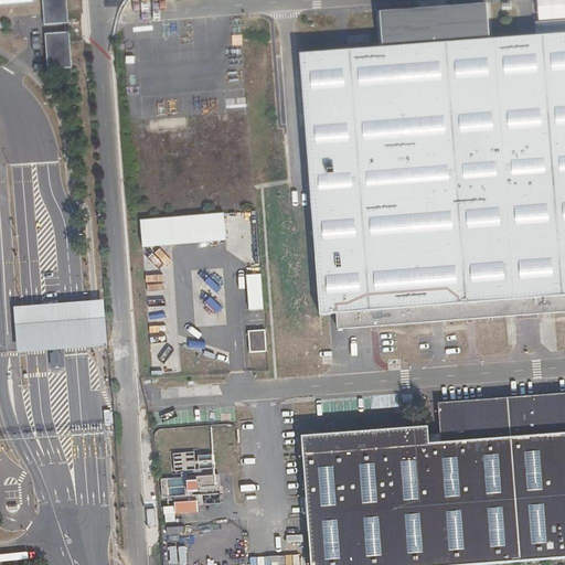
[(42,0),(44,25),(68,24),(66,0),(42,0)]
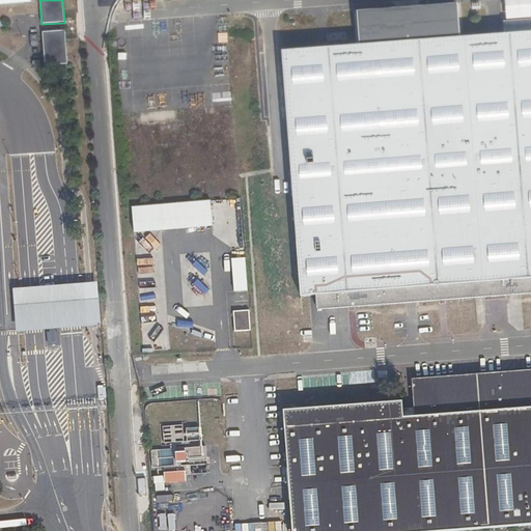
[(530,0),(504,0),(507,20),(530,18),(530,0)]
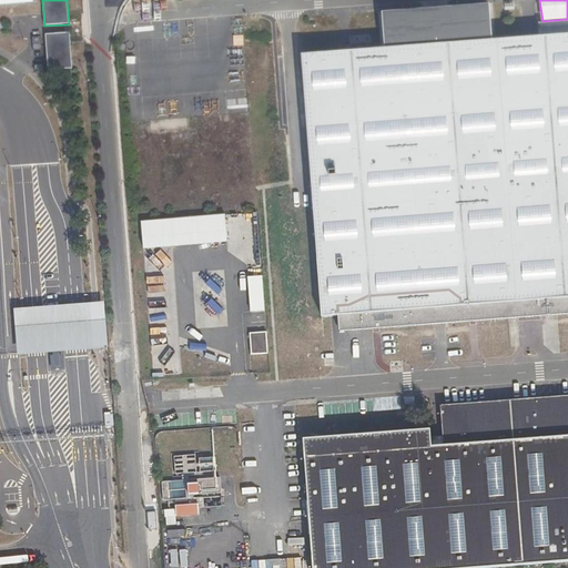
[(489,4),(382,12),(385,44),(492,37),(489,4)]
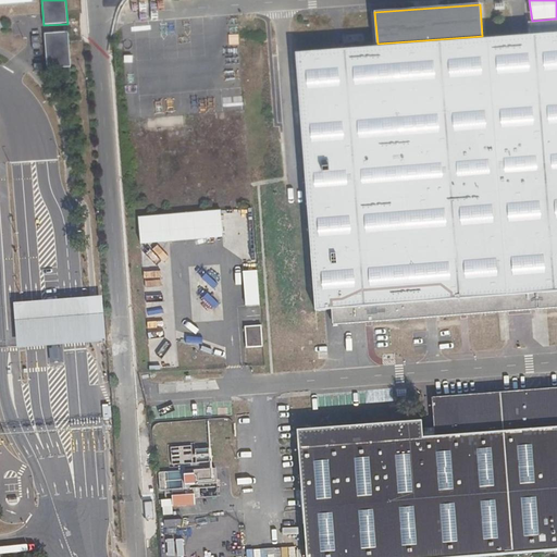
[(529,36),(556,34),(556,20),(528,22),(529,36)]
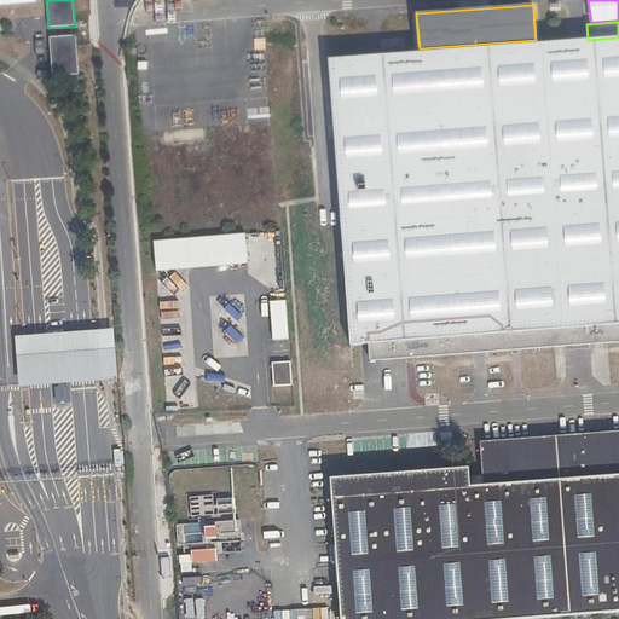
[(76,35),(50,38),(52,76),(79,75),(76,35)]
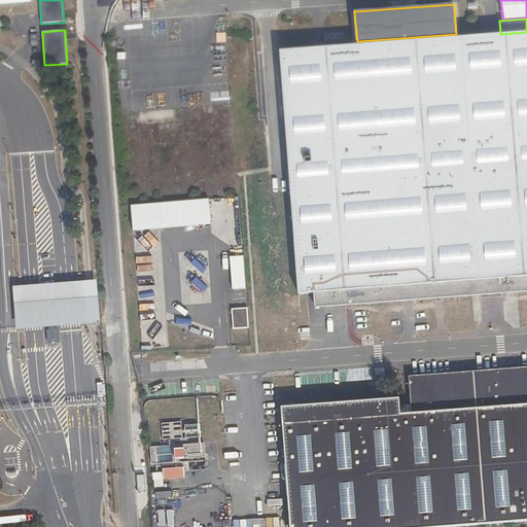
[(526,34),(280,54),(297,292),(313,291),(314,307),(526,290),(526,34)]
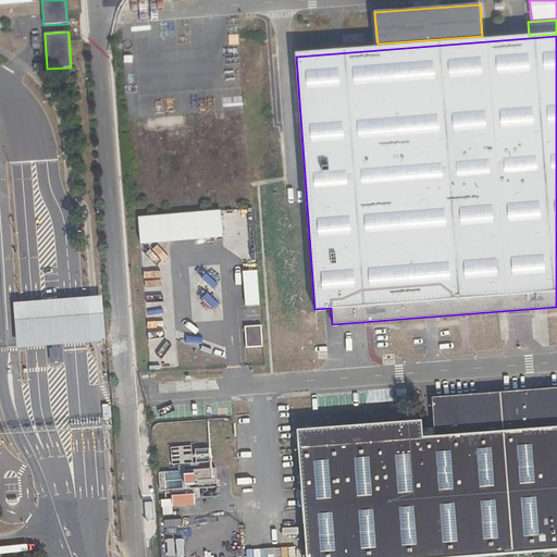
[(225,209),(138,217),(139,246),(221,240),(250,256),(248,199),(224,200),(225,209)]
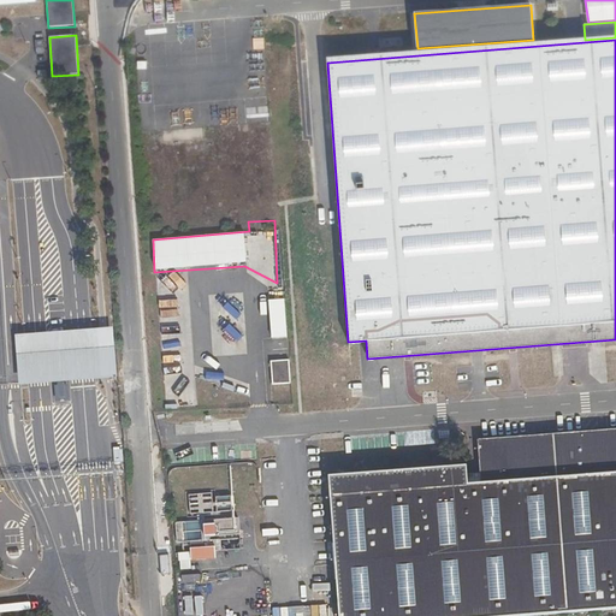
[(286,297),(270,298),(268,313),(261,314),(268,327),(272,337),(289,338),(286,297)]
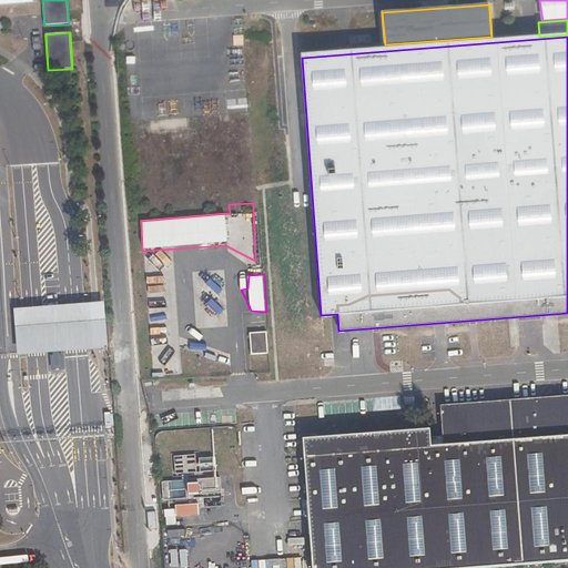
[(53,307),(10,310),(14,357),(57,355),(82,354),(94,353),(90,305),(78,306),(53,307)]
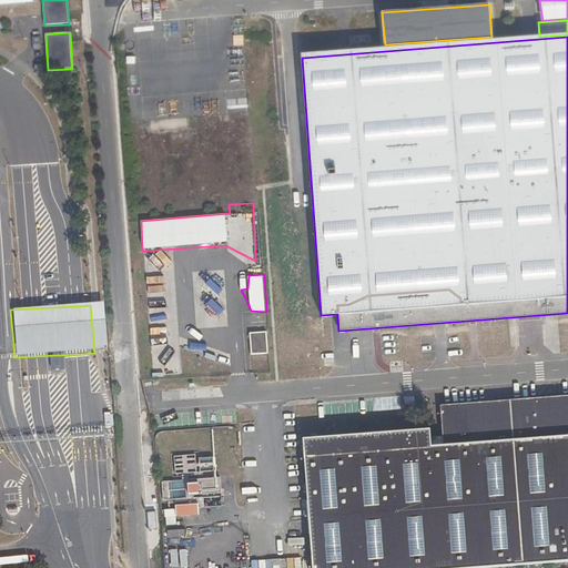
[(267,330),(249,331),(250,352),(267,352),(267,330)]
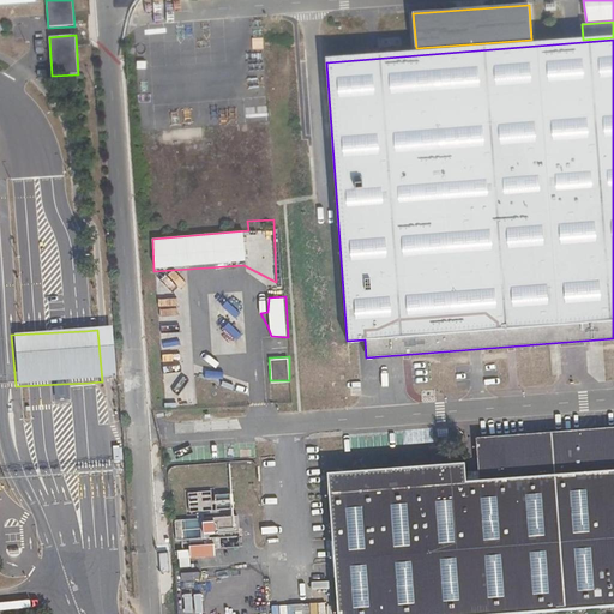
[(613,427),(475,439),(479,485),(462,486),(459,464),(327,475),(337,613),(509,613),(613,606),(613,427)]
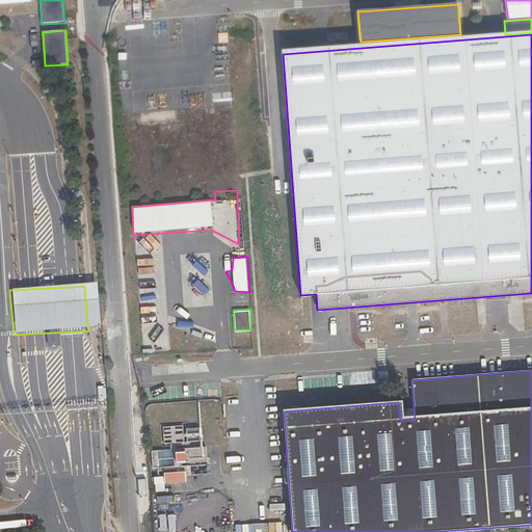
[(159,478),(206,474),(204,449),(176,451),(175,443),(182,442),(182,439),(193,437),(192,426),(162,428),(164,444),(171,443),(173,451),(156,452),(159,478)]
